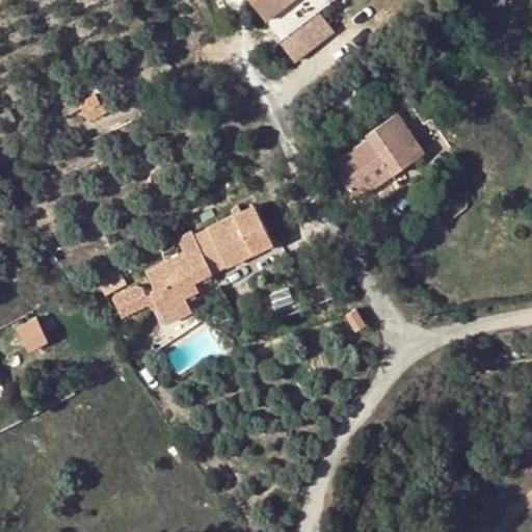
[(246,0),(264,22),(290,1),(291,0),(246,0)]
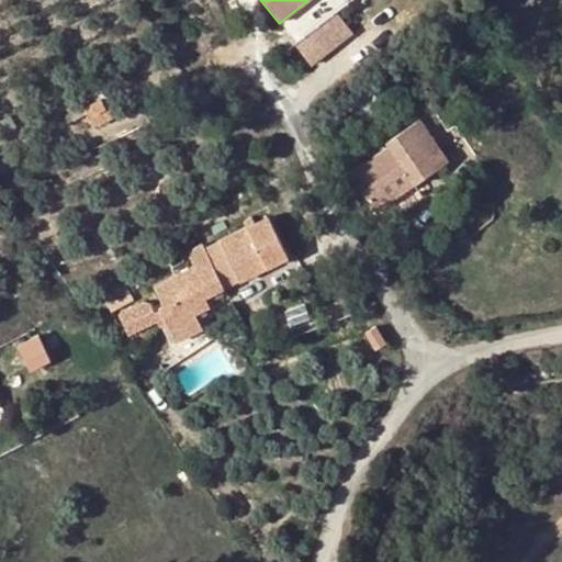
[(307,0),(306,1),(313,11),(326,0),(307,0)]
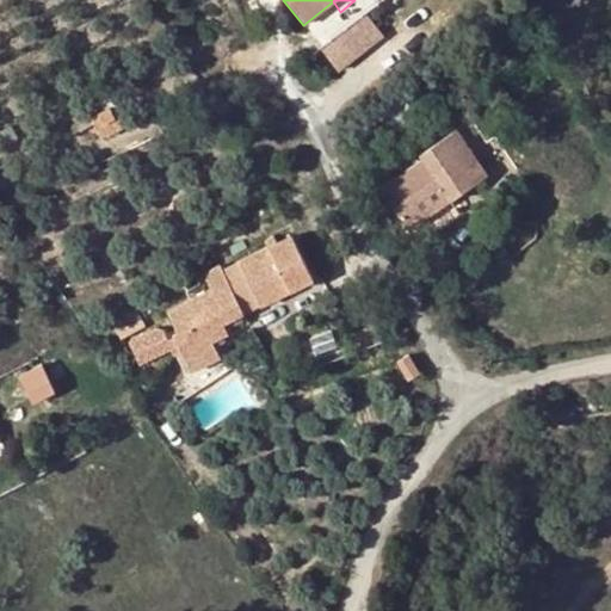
[(365,12),(320,47),(338,71),(384,36),(365,12)]
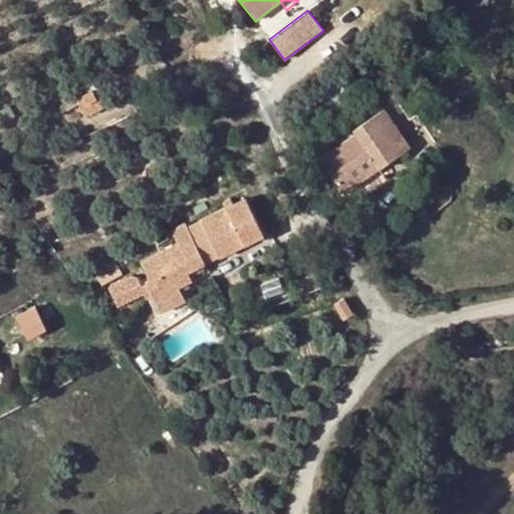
[(104,104),(95,86),(84,92),(81,87),(72,91),(75,96),(73,97),(82,116),(104,104)]
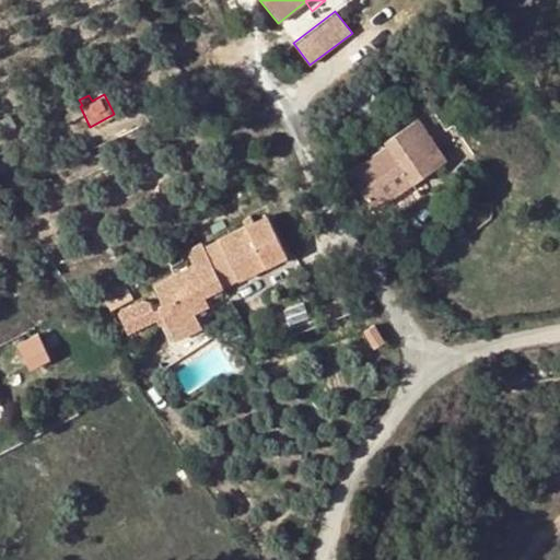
[(385,147),(411,185),(445,161),(420,123),(419,121),(384,144),(385,147)]
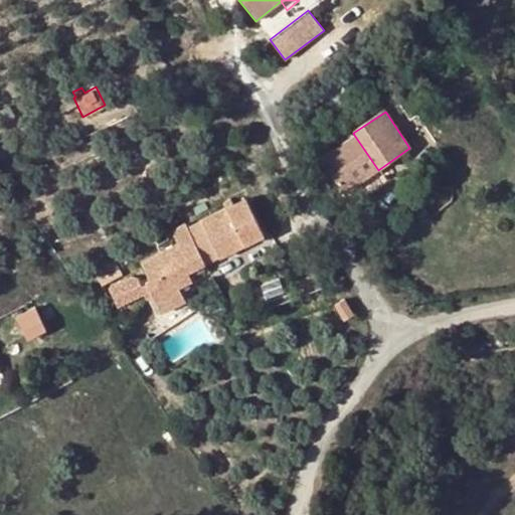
[(354,135),(319,160),(343,194),(378,170),(354,135)]
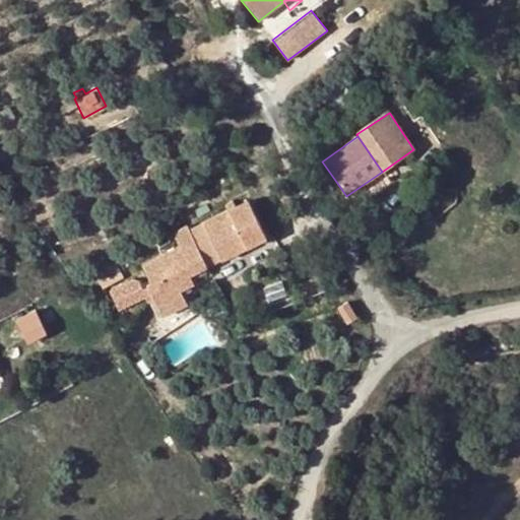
[(223,205),(228,211),(235,208),(232,201),(223,205)]
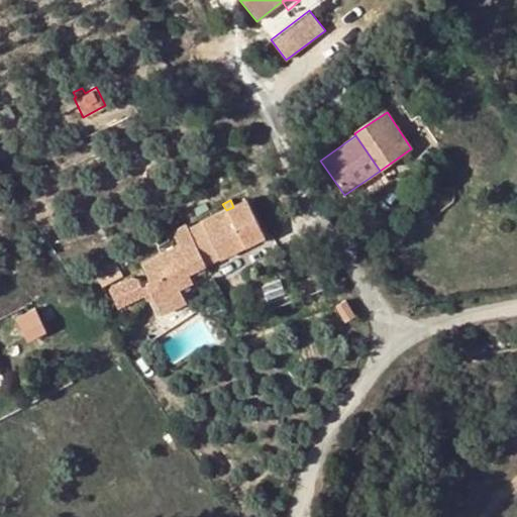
[(142,266),(150,283),(201,257),(205,266),(218,260),(219,261),(265,237),(245,201),(233,207),(226,210),(200,223),(201,225),(188,231),(186,226),(177,230),(184,245),(142,266)]
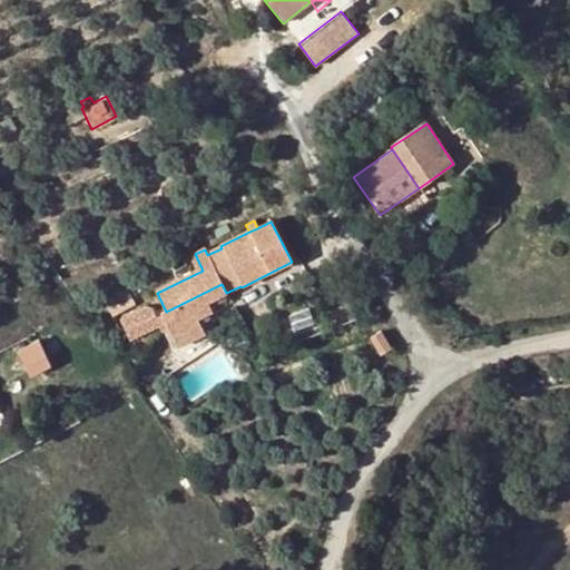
[(179,256),(169,263),(173,271),(184,265),(179,256)]
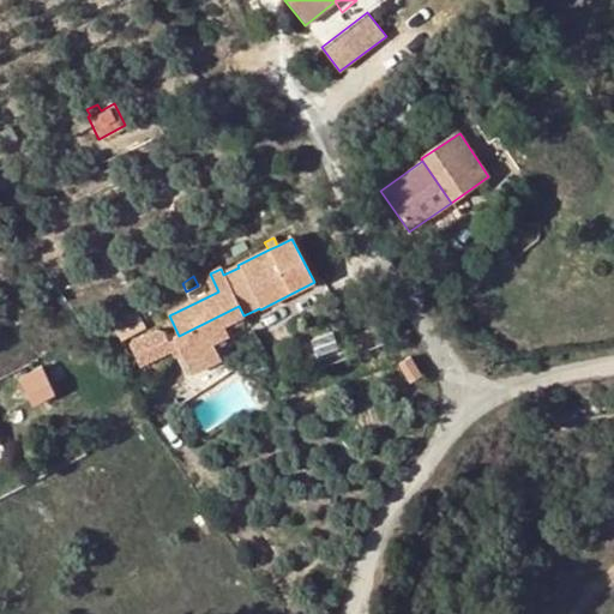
[(239,306),(179,336),(186,351),(212,338),(228,331),(247,321),(244,315),(239,306)]
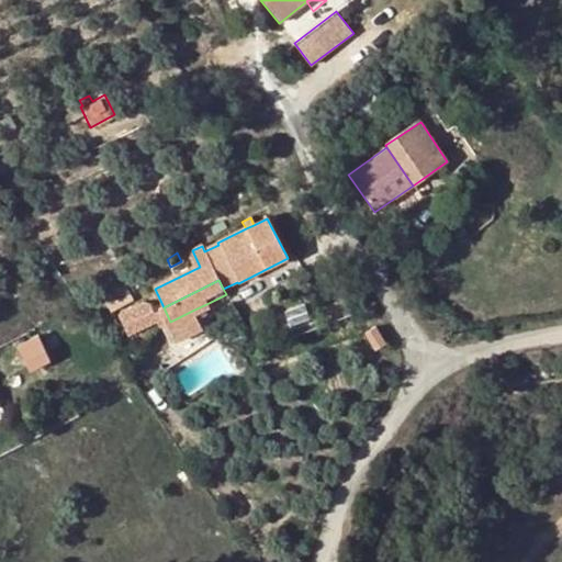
[(134,301),(131,293),(108,306),(111,313),(134,301)]
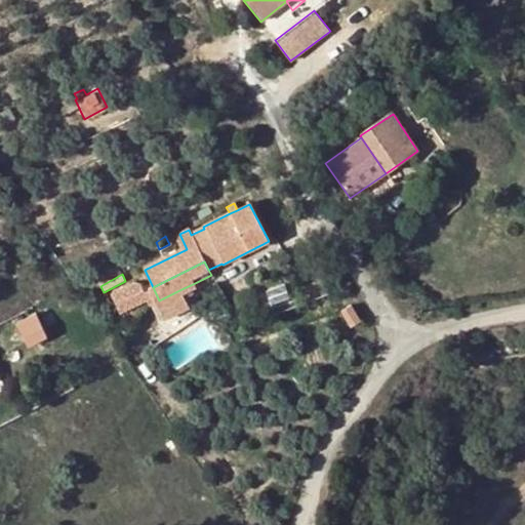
[(197,287),(195,283),(182,289),(184,294),(197,287)]
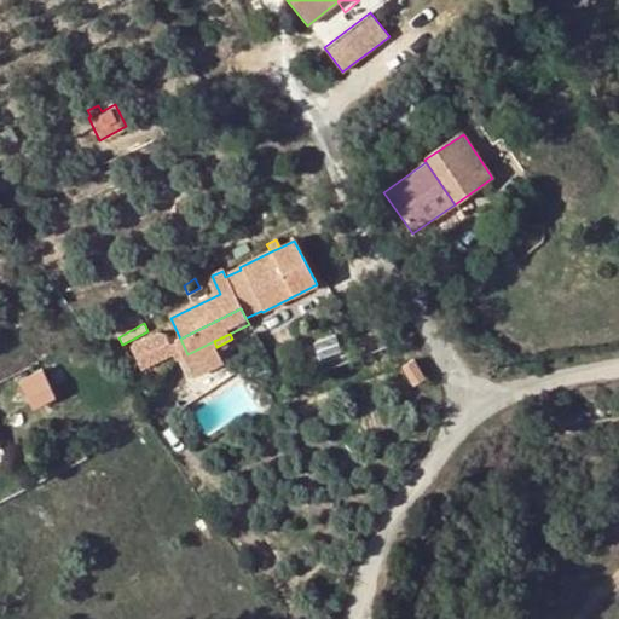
[(224,362),(217,347),(214,341),(187,354),(180,339),(175,341),(192,376),(224,362)]
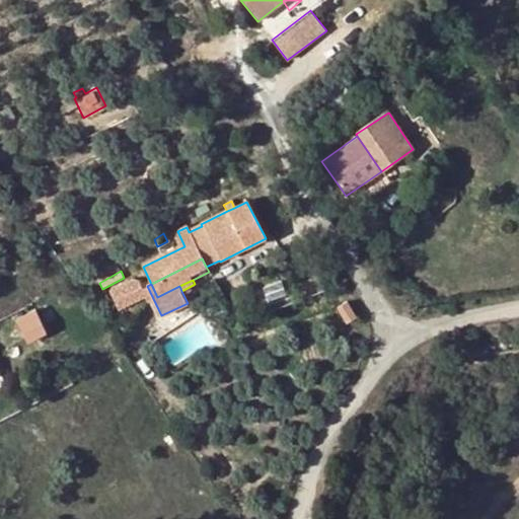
[(128,286),(109,294),(116,306),(134,297),(128,286)]
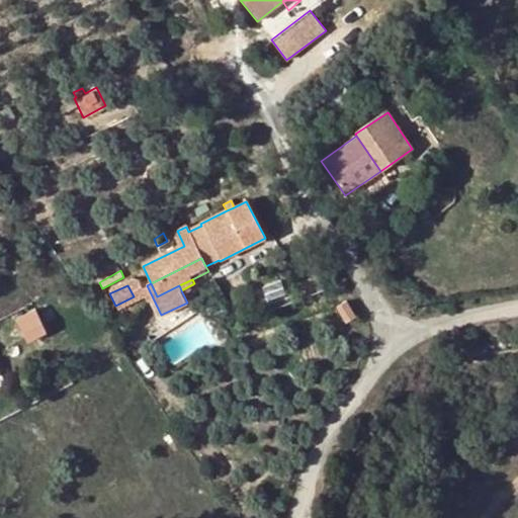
[(246,287),(237,289),(240,301),(249,298),(246,287)]
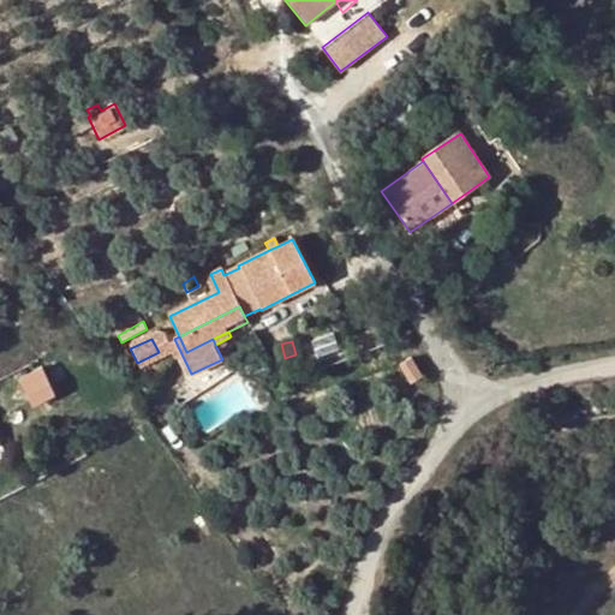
[(399,364),(411,383),(423,376),(411,357),(399,364)]
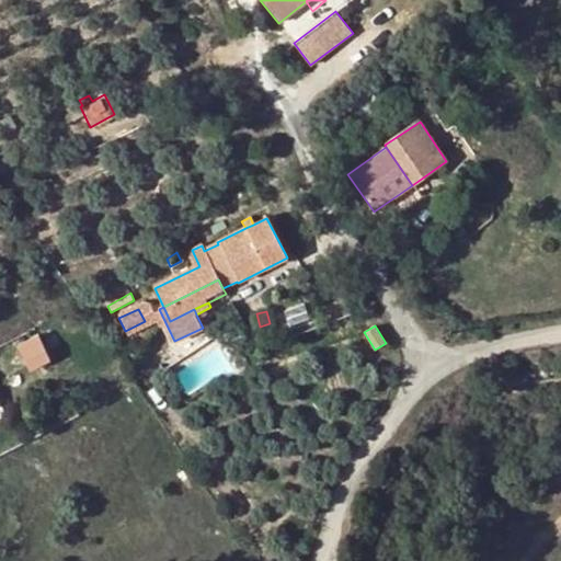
[(27,330),(1,343),(13,370),(41,358),(27,330)]
